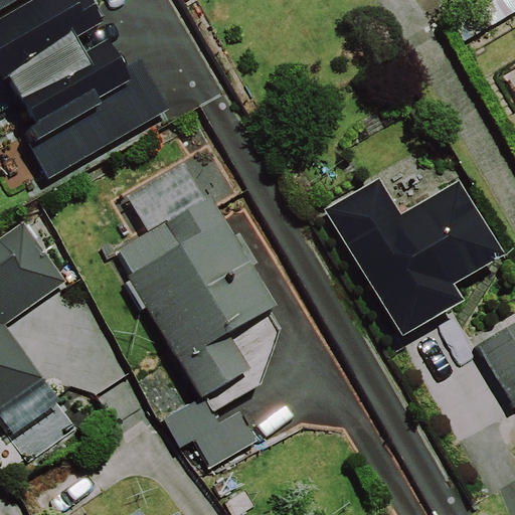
[(32,0),(0,18),(0,65),(6,75),(12,72),(39,121),(31,125),(39,139),(29,144),(46,176),(170,106),(142,57),(125,67),(109,38),(87,50),(77,35),(106,19),(95,0),(32,0)]
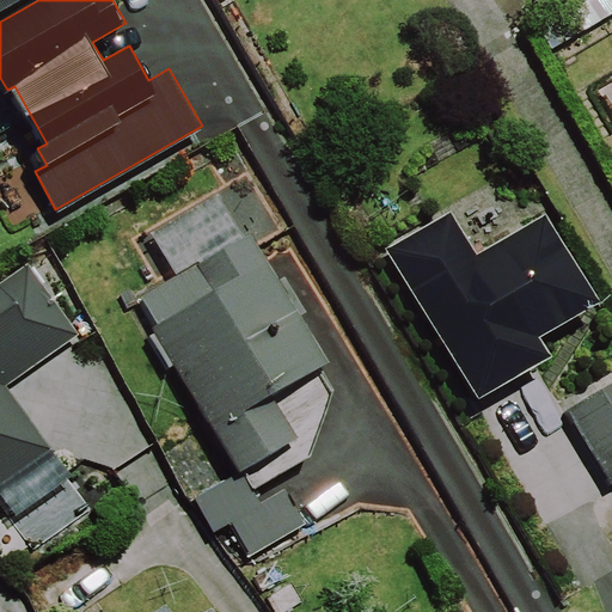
[(611,83),(600,90),(611,111),(611,83)]
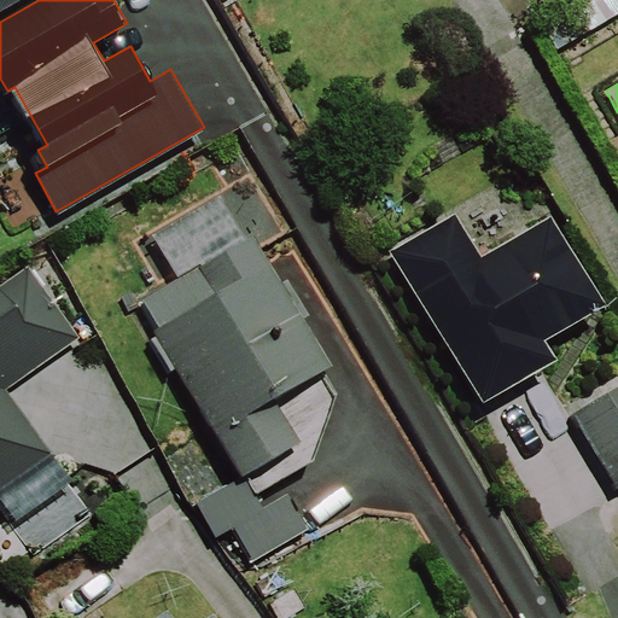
[(482,256),(455,214),(391,252),(484,404),(559,360),(547,339),(606,304),(551,214),(482,256)]
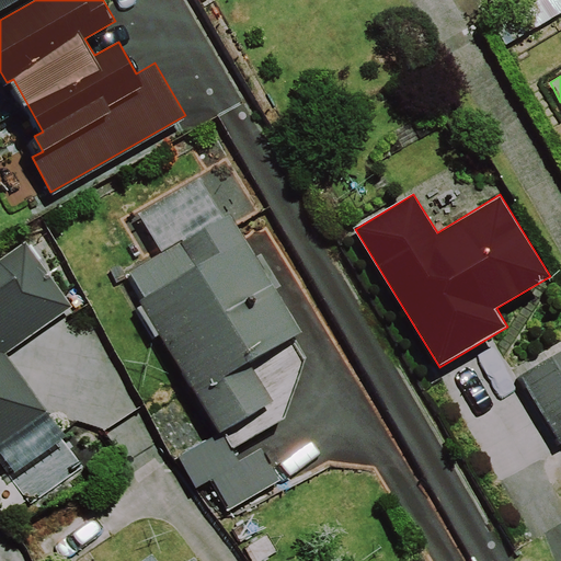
[(252,363),(300,334),(229,213),(129,271),(142,295),(138,297),(218,434),(274,401),(252,363)]
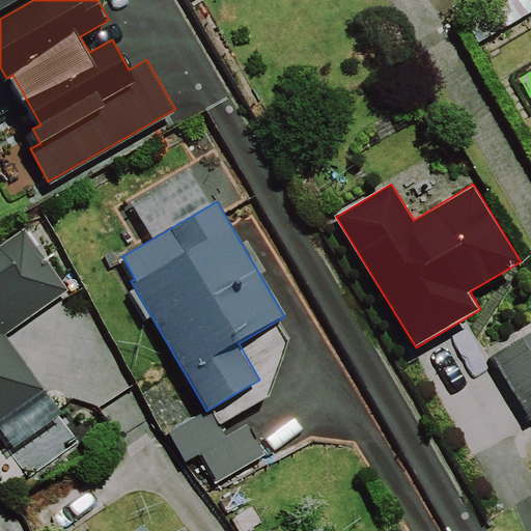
[(66,292),(23,230),(0,245),(0,419),(45,389),(6,334),(66,292)]
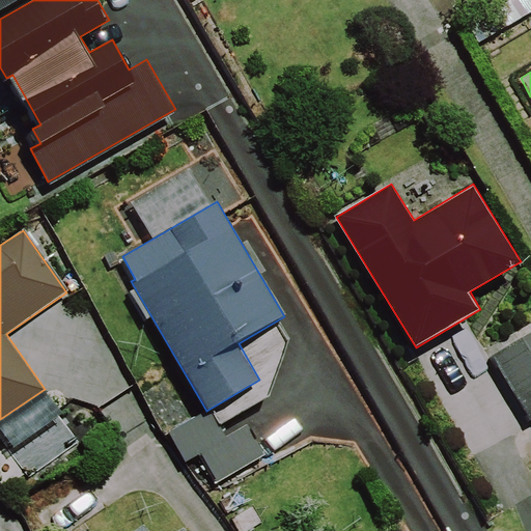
[(530,331),(492,354),(530,420),(530,331)]
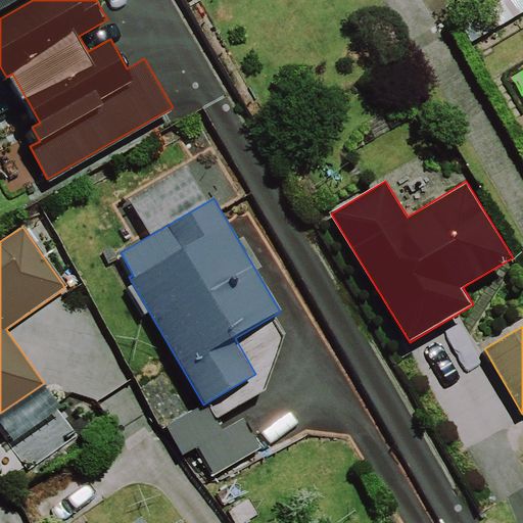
[(262,448),(243,419),(223,430),(207,403),(167,428),(183,456),(197,447),(214,476),(262,448)]
